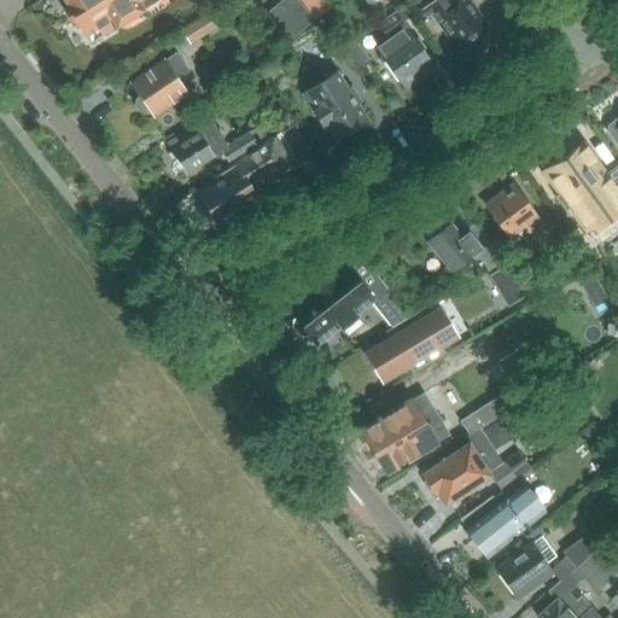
[(63,0),(91,44),(158,0),(63,0)]
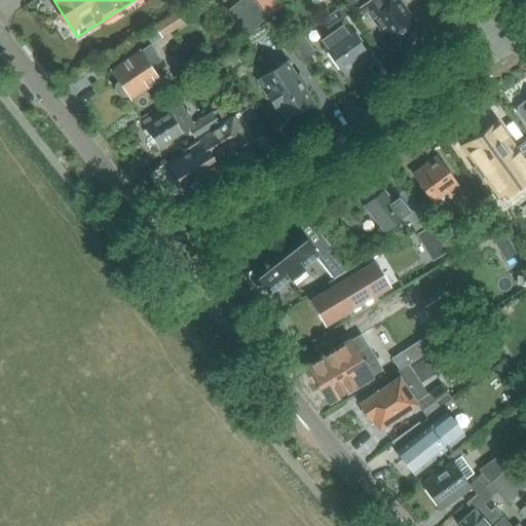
[(267,19),(252,0),(239,0),(223,14),(242,38),(267,19)]
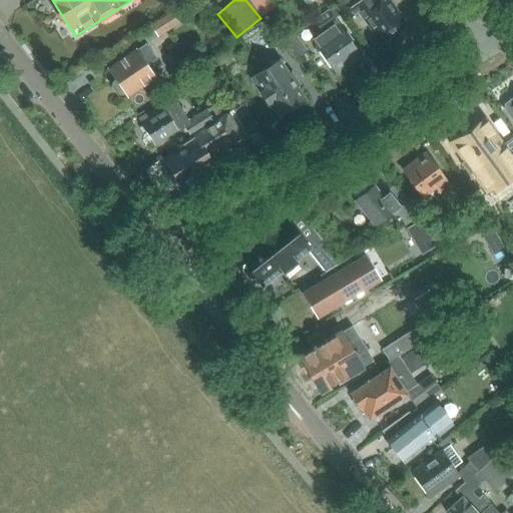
[(263,0),(247,0),(261,17),(271,10),(263,0)]
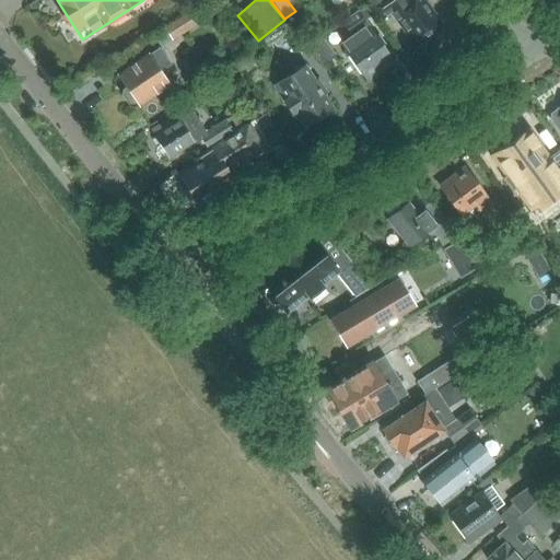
[(378,24),(396,12),(418,44),(442,26),(422,0),(376,0),(368,8),(372,16),(377,24),(378,24)]
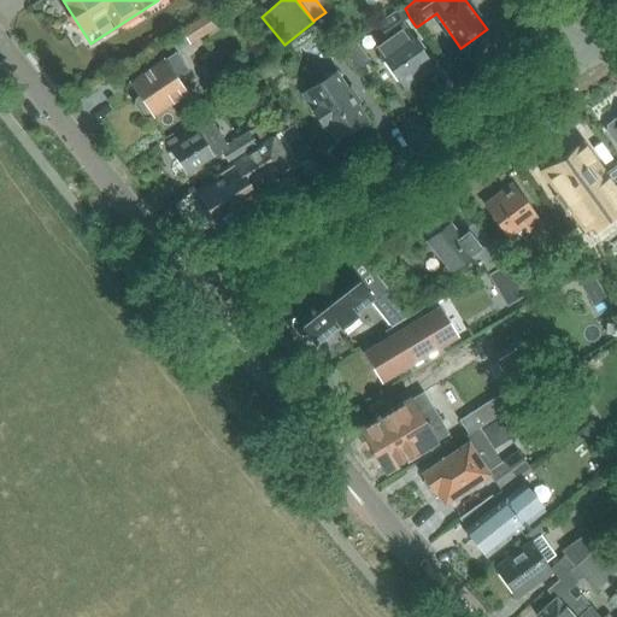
[(387,40),(375,48),(404,89),(433,68),(401,24),(410,18),(404,9),(377,28),(387,40)]
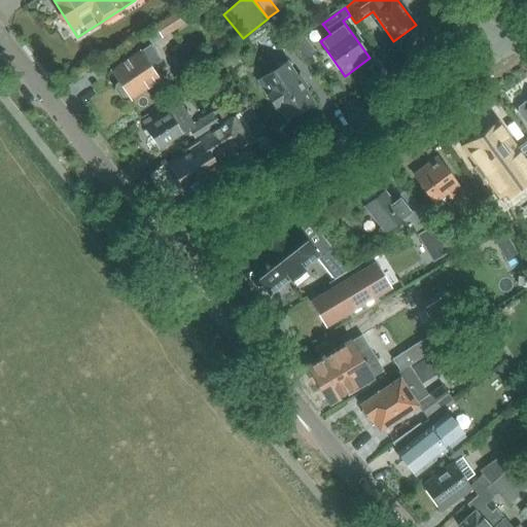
[(151,27),(152,28),(161,39),(184,25),(181,21),(186,18),(180,8),(172,12),(151,27)]
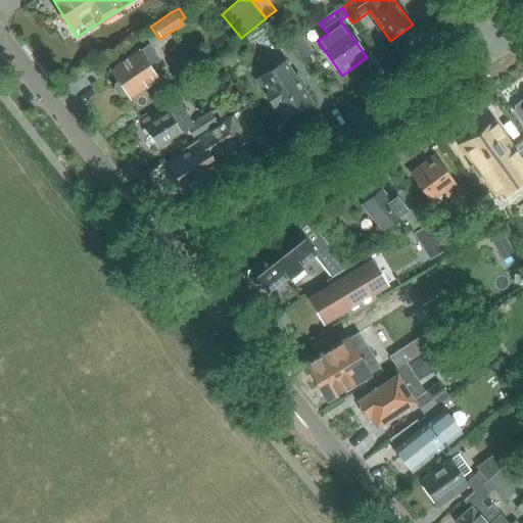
[(286,42),(289,45),(290,45),(289,46),(299,60),(311,52),(296,34),(286,42)]
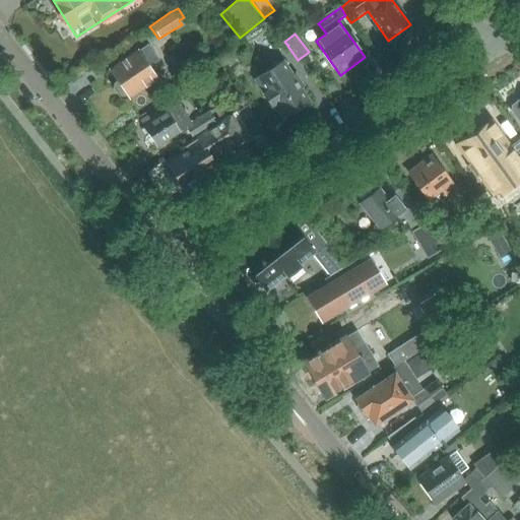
[(158,61),(147,45),(111,70),(118,81),(114,84),(113,88),(120,100),(125,101),(142,89),(147,95),(158,88),(154,82),(157,79),(149,67),(158,61)]
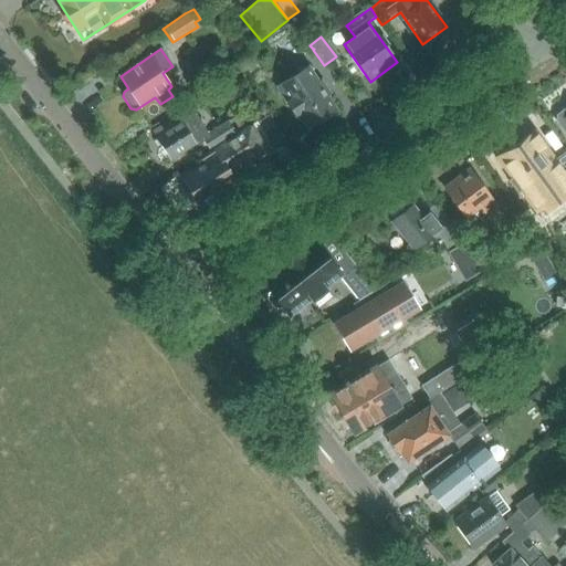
[(294,118),(299,115),(307,129),(337,112),(327,96),(331,95),(321,80),(318,81),(307,65),(274,87),(294,118)]
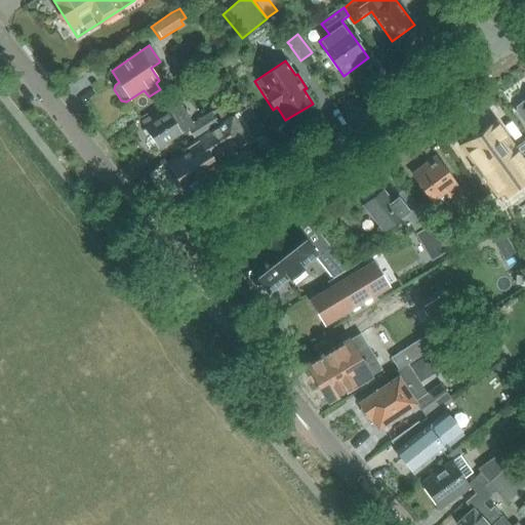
[(524,99),(516,107),(514,113),(524,127),(524,126),(524,99)]
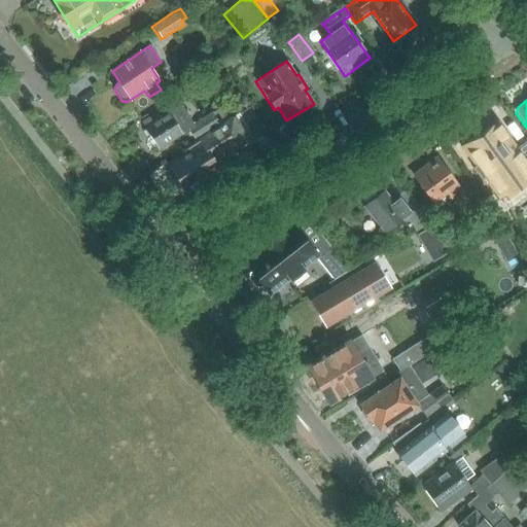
[(159,149),(187,130),(194,126),(192,125),(181,106),(169,114),(165,108),(143,123),(146,128),(145,129),(159,149)]
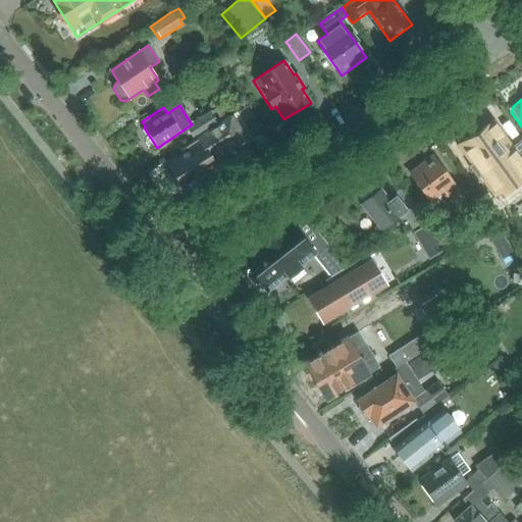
[(231,116),(204,135),(194,141),(180,150),(185,155),(168,165),(176,177),(174,178),(184,193),(192,187),(193,188),(198,185),(196,183),(216,168),(209,157),(220,150),(222,153),(244,139),(235,124),(249,115),(243,106),(230,114),(231,116)]
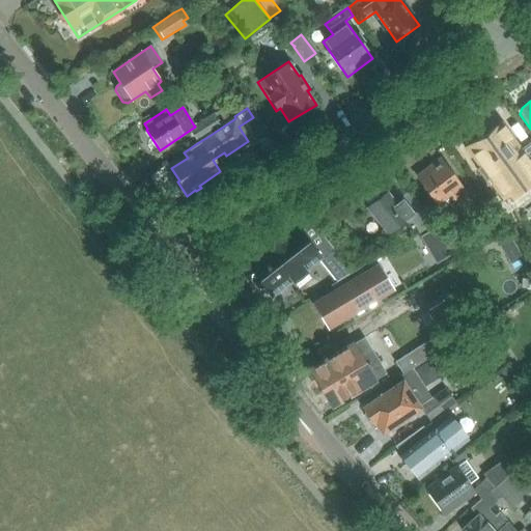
[(189,131),(197,143),(207,137),(206,136),(221,127),(221,126),(230,119),(223,108),(214,114),(213,113),(194,126),(195,127),(189,131)]
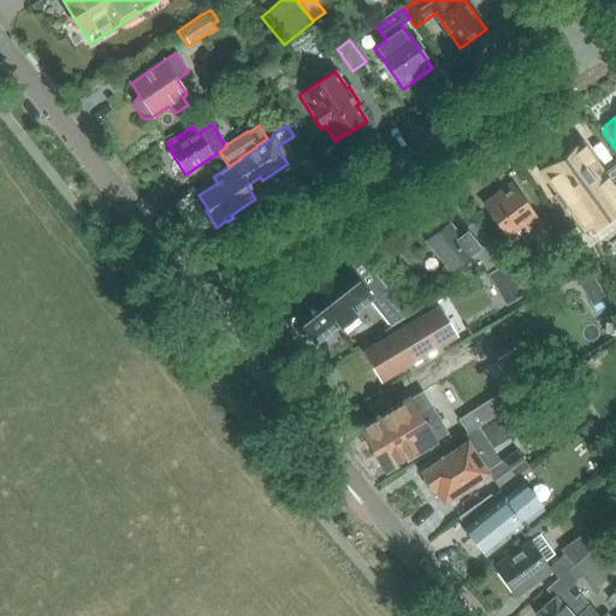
[(557,160),(542,172),(557,193),(552,196),(566,215),(570,212),(584,230),(606,214),(610,218),(615,213),(615,164),(603,175),(582,146),(566,158),(567,159),(560,164),(557,160)]
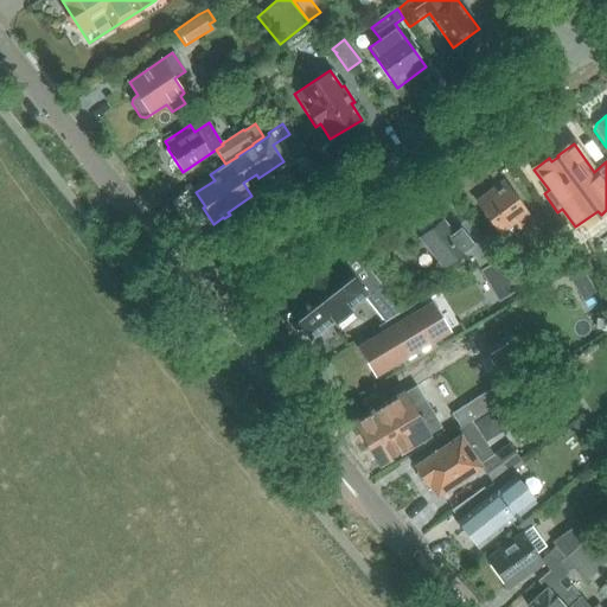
[(477,203),(500,235),(515,224),(521,232),(521,231),(528,240),(540,231),(532,222),(503,183),(477,203)]
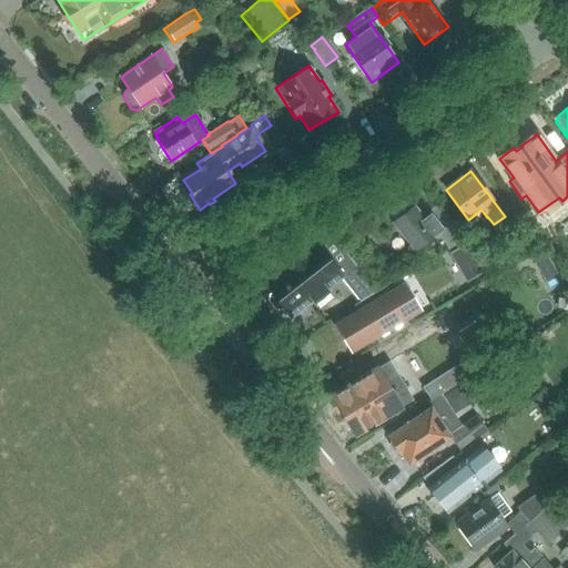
[(414,205),(392,223),(415,253),(435,237),(439,234),(442,233),(439,231),(429,219),(426,221),(414,205)]
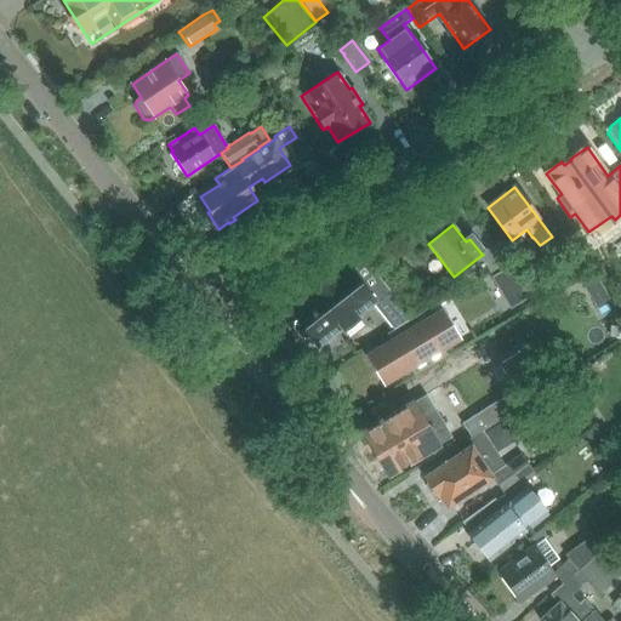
[(483,255),(480,256),(490,273),(503,265),(493,245),(480,252),(483,255)]
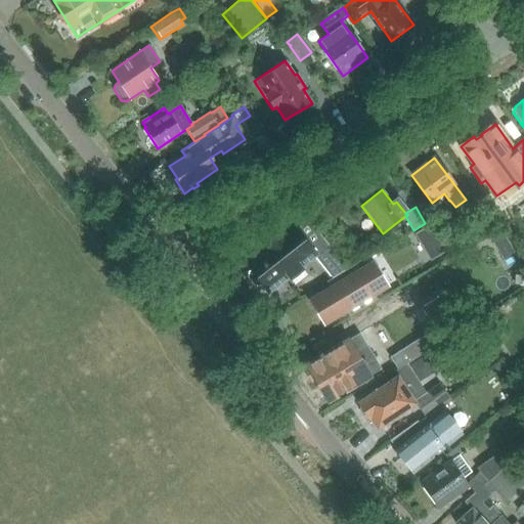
[(258,287),(264,295),(312,256),(331,278),(347,269),(307,219),(298,226),(292,218),(237,260),(246,270),(245,276),(253,287),(258,287)]
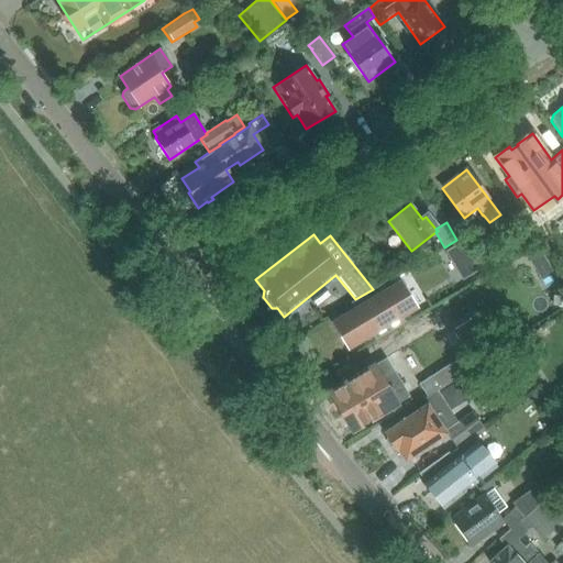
[(462,242),(444,252),(461,282),(478,271),(462,242)]
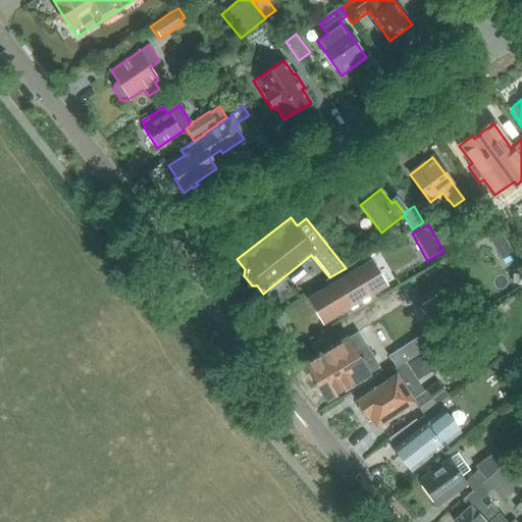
[(487,237),(501,259),(512,252),(499,229),(487,237)]
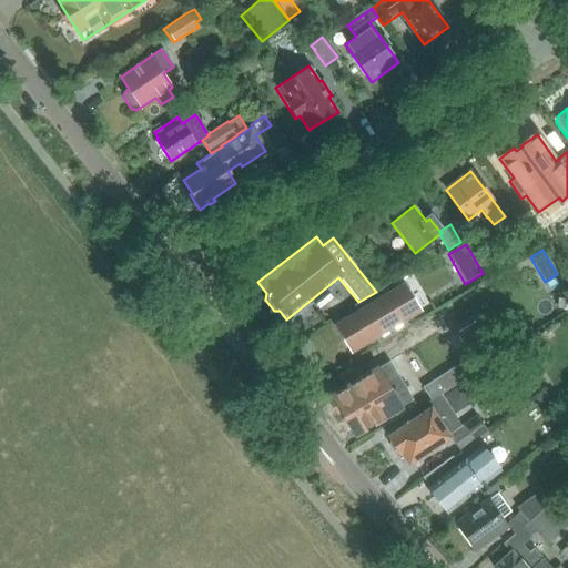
[(333,323),(350,354),(375,340),(377,343),(409,325),(406,320),(421,312),(404,282),(389,290),(387,285),(376,292),(358,302),(352,305),(355,311),(333,323)]
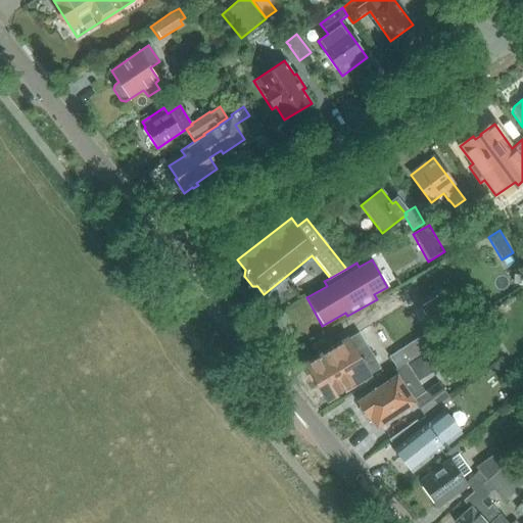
[(439,295),(421,306),(434,328),(388,357),(395,369),(402,365),(452,334),(446,328),(457,322),(439,295)]
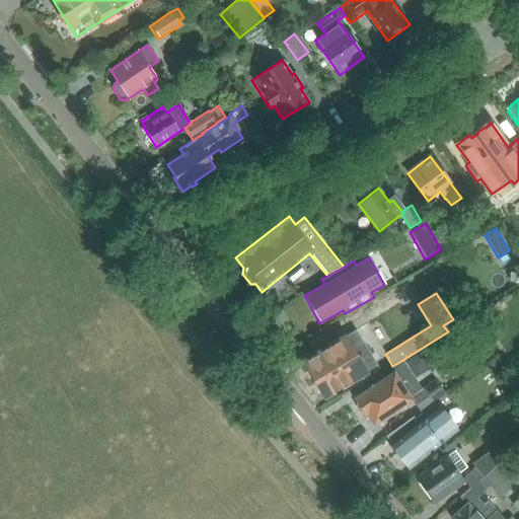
[(497,301),(484,308),(488,315),(500,307),(497,301)]
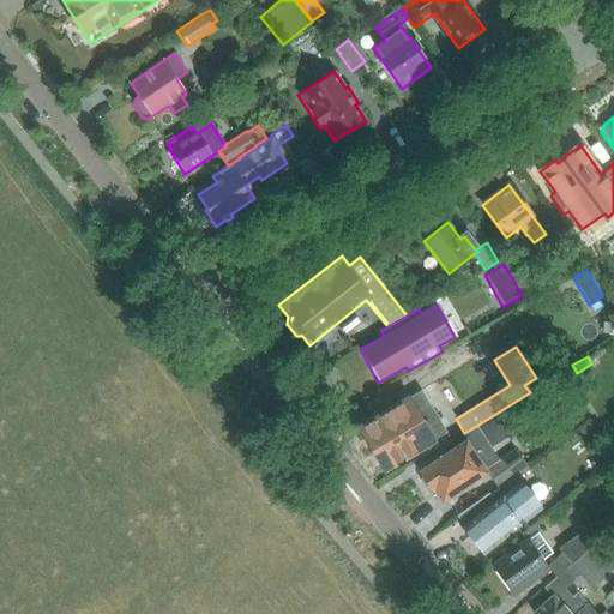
[(560,391),(551,379),(541,386),(551,398),(560,391)]
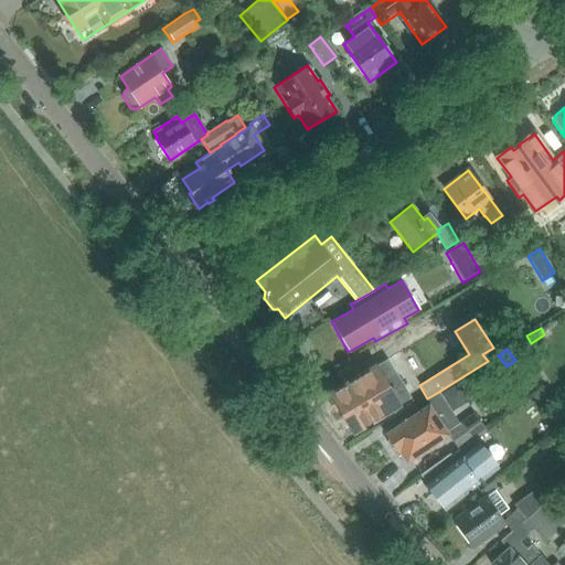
[(386,360),(330,394),(352,433),(409,398),(386,360)]
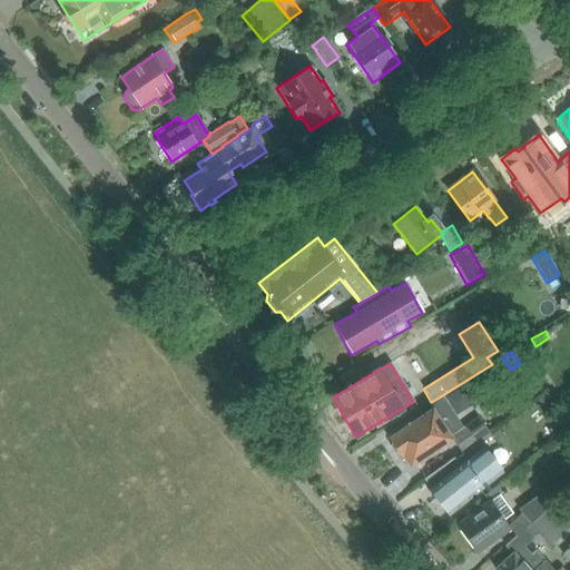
[(546,393),(538,401),(544,409),(552,401),(546,393)]
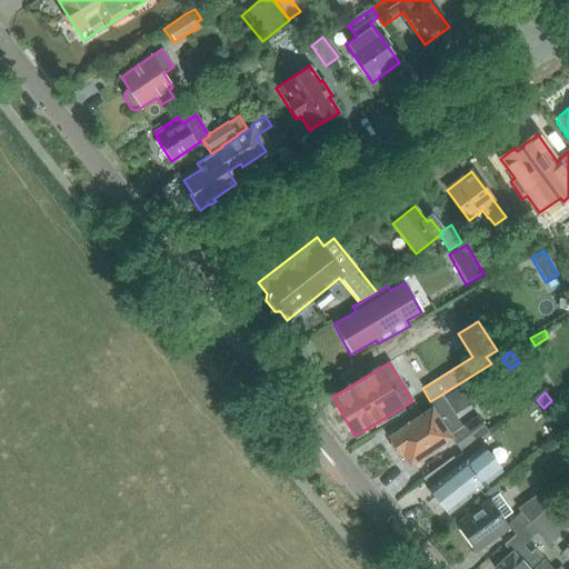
[(438,397),(430,401),(422,407),(426,412),(388,438),(400,456),(401,455),(409,467),(451,439),(449,436),(457,426),(438,397)]
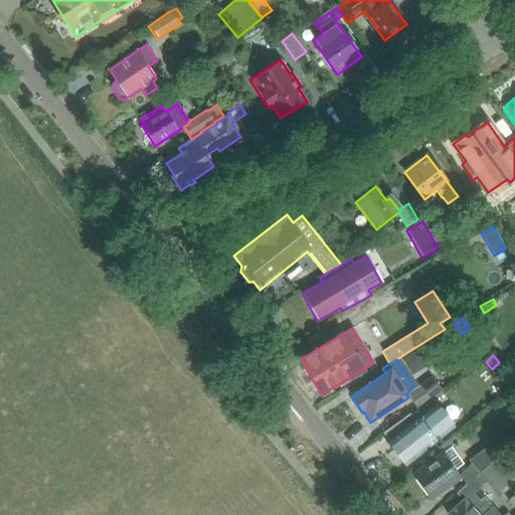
[(410,391),(421,407),(443,392),(432,376),(410,391)]
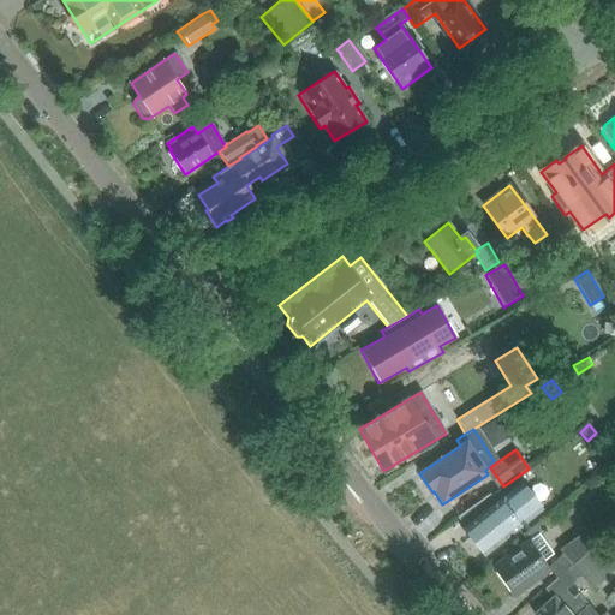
[(490,496),(459,520),(464,527),(461,530),(483,557),(541,512),(541,511),(532,501),(519,484),(519,483),(517,485),(513,481),(491,497),(490,496)]
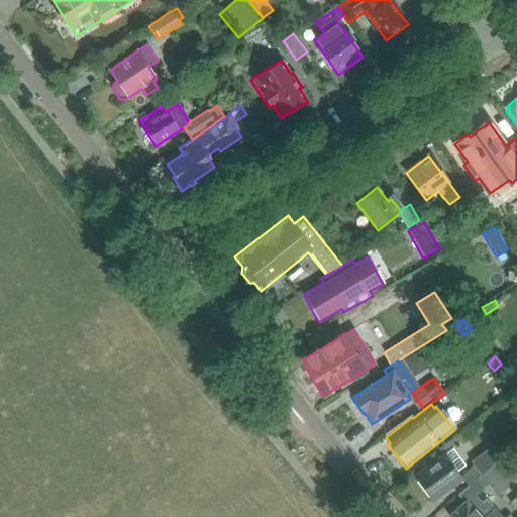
[(470,461),(473,466),(481,475),(497,460),(513,447),(504,437),(470,461)]
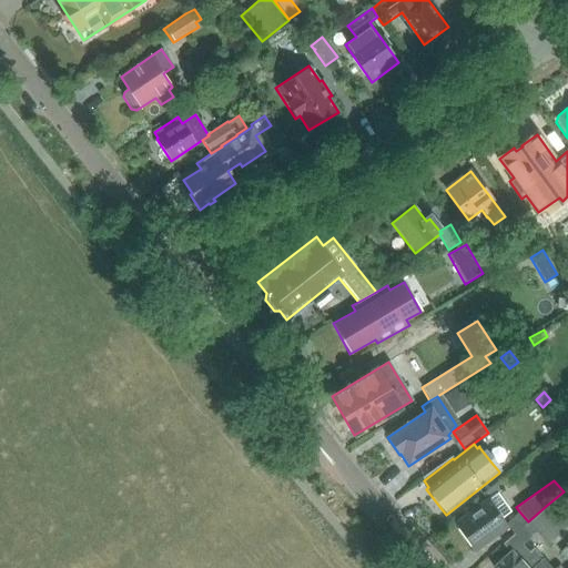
[(455,525),(474,551),(508,527),(505,524),(501,518),(511,511),(498,493),(455,525)]
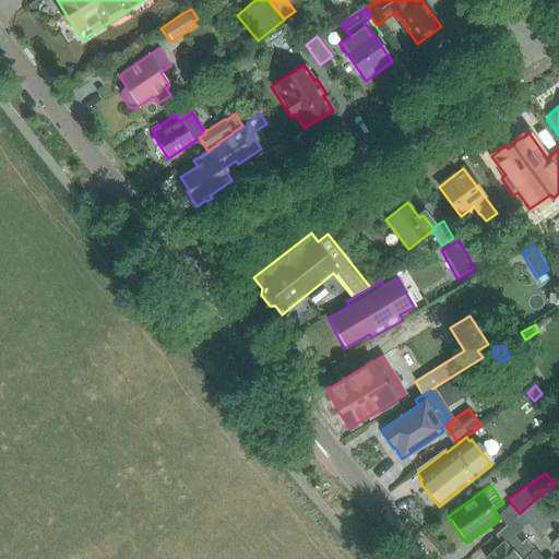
[(494,536),(494,537),(501,545),(485,558),(551,558),(550,557),(547,558),(542,558),(534,550),(525,540),(520,545),(513,537),(527,525),(537,536),(556,521),(537,498),(520,513),(494,536)]
